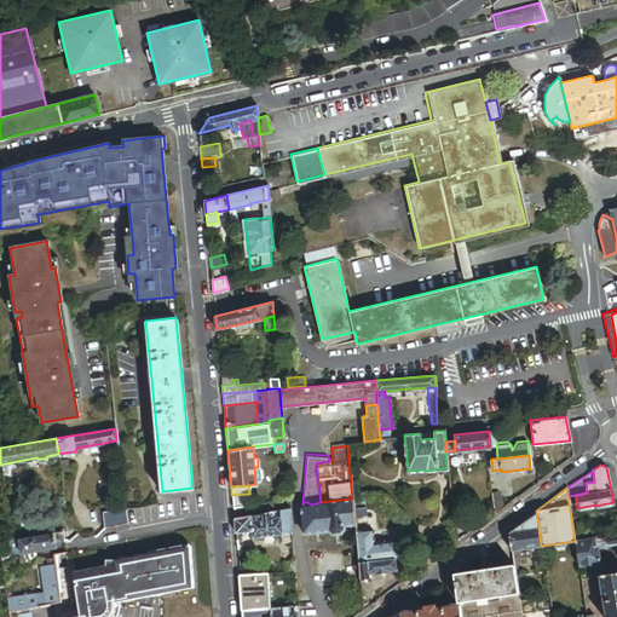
[(492,512),(500,507),(499,494),(497,494),(496,490),(490,490),(492,512)]
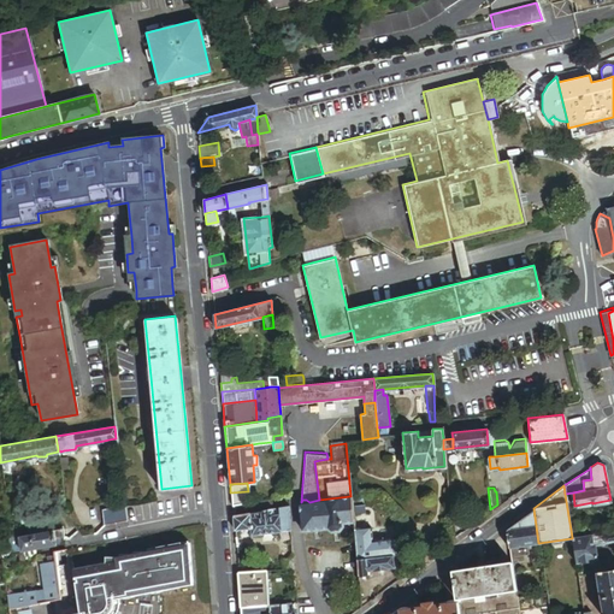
[(230,493),(231,505),(249,501),(249,497),(248,491),(230,493)]
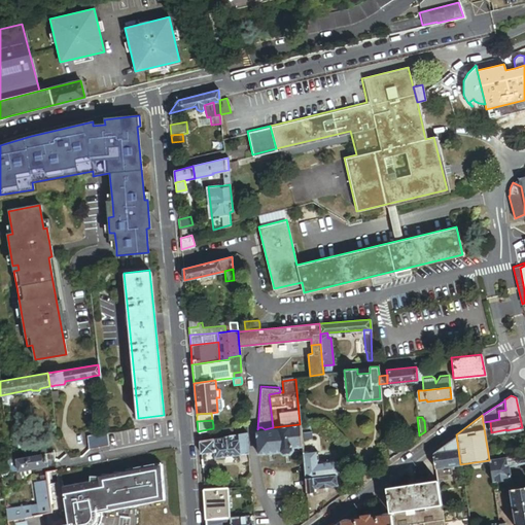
[(291,446),(301,445),(300,424),(273,427),(265,429),(261,427),(258,427),(257,429),(256,430),(255,430),(257,453),(279,450),(282,453),(289,452),(292,449),(291,446)]
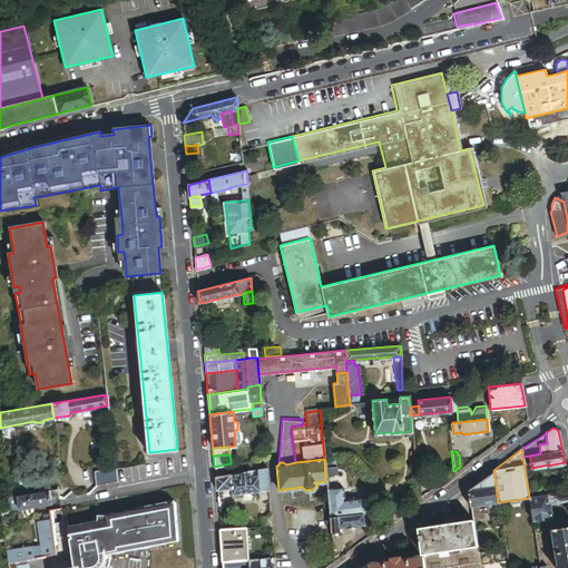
[(106,483),(116,482),(114,467),(104,469),(106,483)]
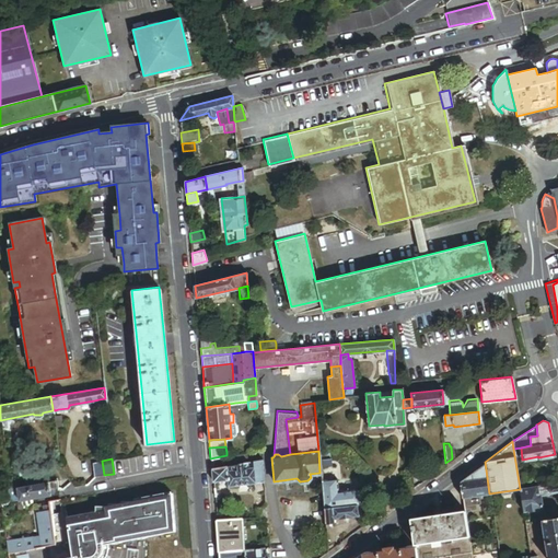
[(228,486),(263,481),(260,460),(224,465),(227,479),(228,486)]
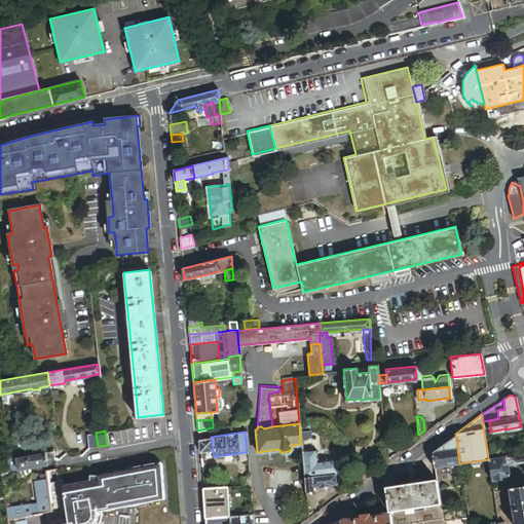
[(98,446),(96,433),(86,435),(88,448),(98,446)]
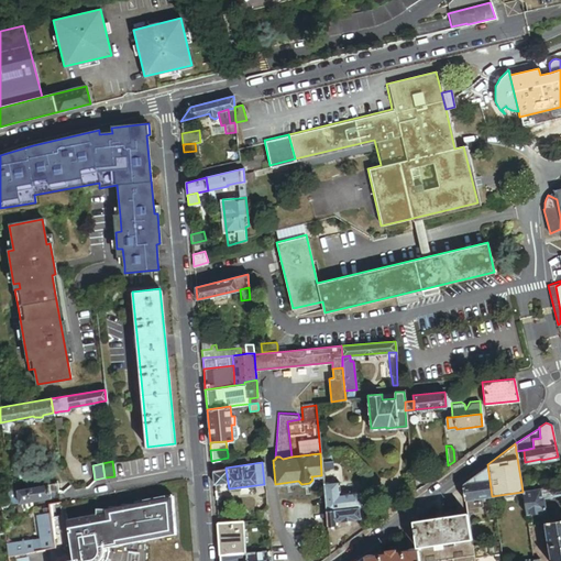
[(492,496),(487,464),(486,464),(461,483),(464,499),(492,496)]
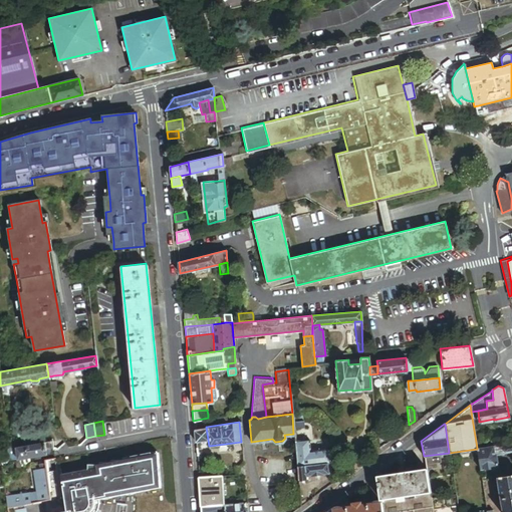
[(208,440),(206,427),(193,429),(194,442),(208,440)]
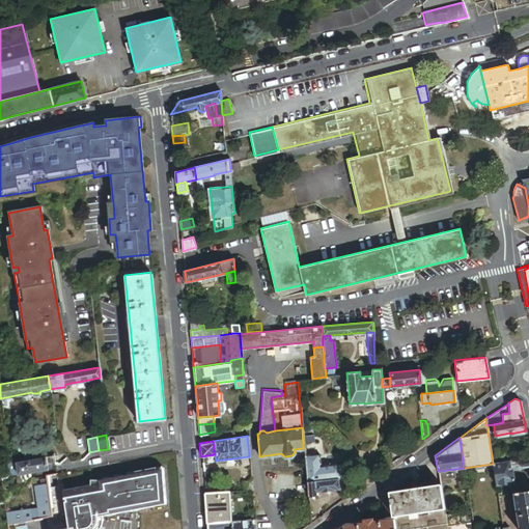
[(317,453),(304,454),(306,480),(321,479),(319,465),(317,453)]
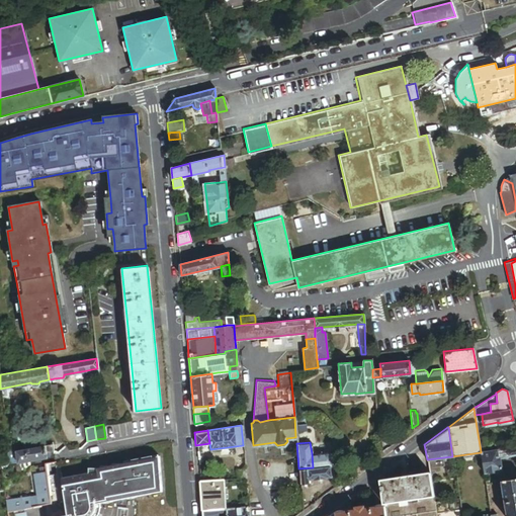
[(45,450),(44,444),(7,450),(9,462),(17,461),(17,462),(46,456),(45,450)]
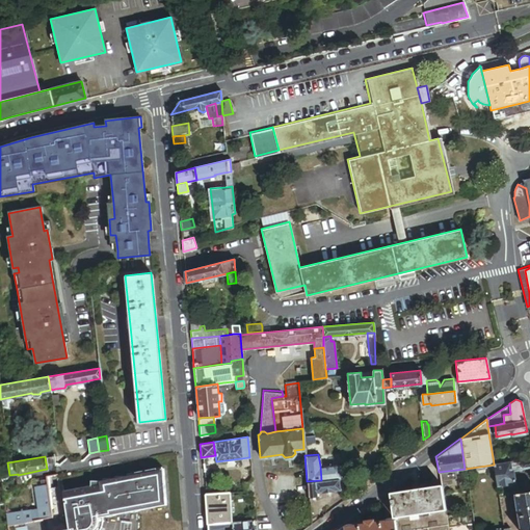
[(529,467),(529,456),(520,459),(521,469),(529,467)]
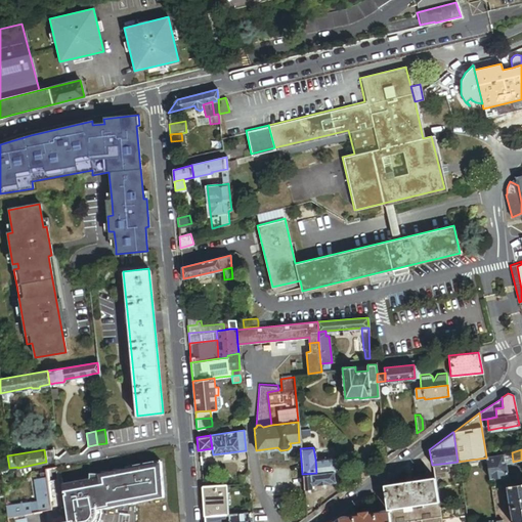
[(505,463),(513,462),(512,452),(503,454),(504,464),(505,463)]
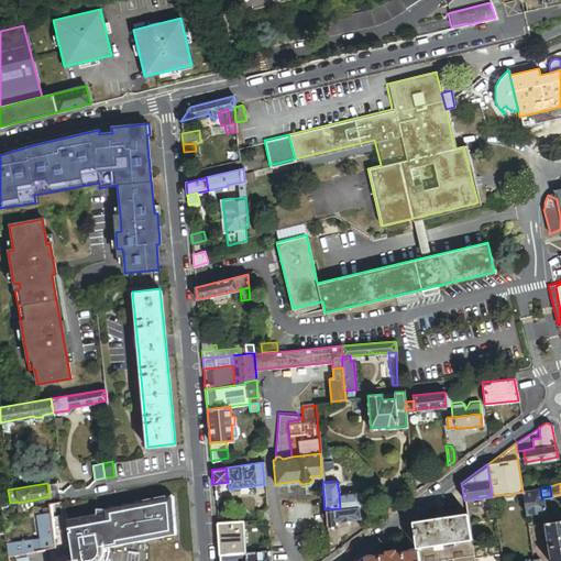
[(540,488),(539,487),(523,491),(523,492),(525,513),(543,510),(542,497),(541,498),(540,488)]
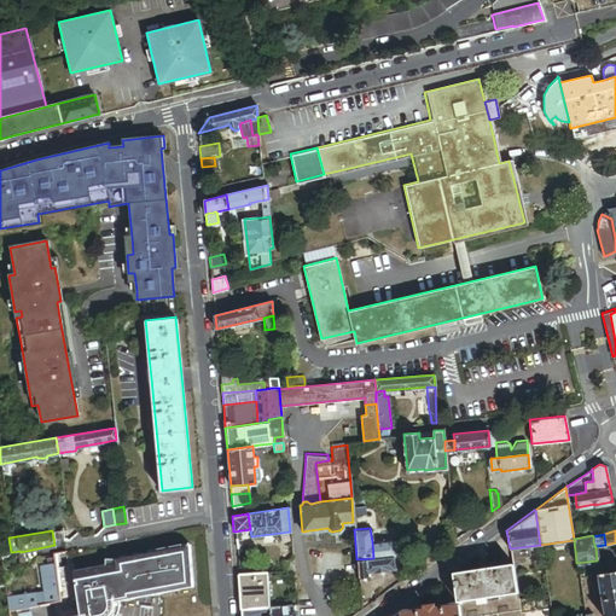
[(372,541),(373,558),(394,556),(395,556),(394,540),(393,540),(393,536),(373,538),(373,541),(372,541)]
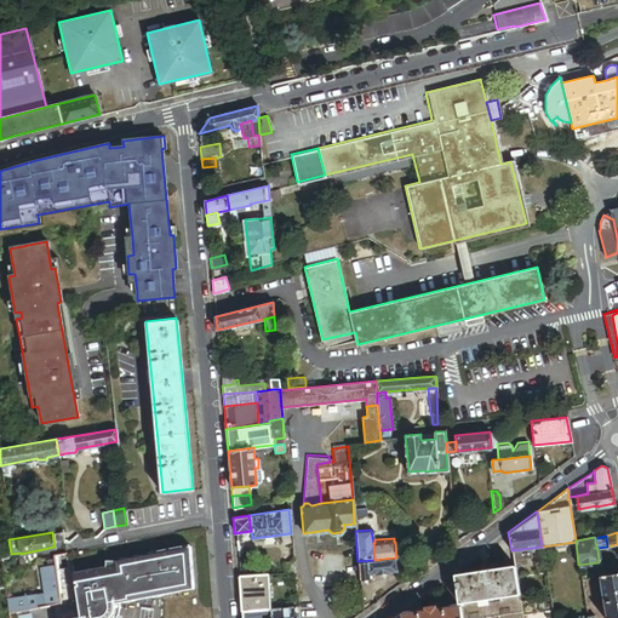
[(73,572),(69,550),(63,551),(66,566),(55,568),(59,602),(49,605),(50,617),(99,617),(103,616),(103,614),(106,610),(107,610),(108,605),(108,601),(131,596),(148,593),(161,590),(179,587),(193,583),(184,547),(179,548),(178,544),(147,550),(146,554),(132,553),(131,556),(118,556),(116,559),(103,560),(104,566),(73,572)]
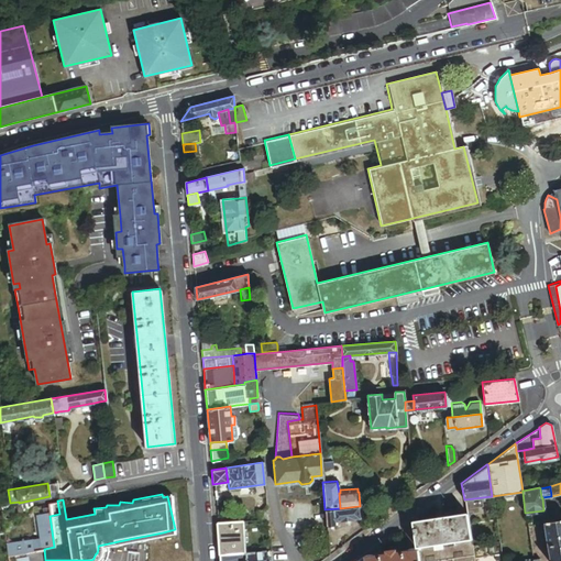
[(9,502),(0,503),(0,510),(10,509),(9,502)]
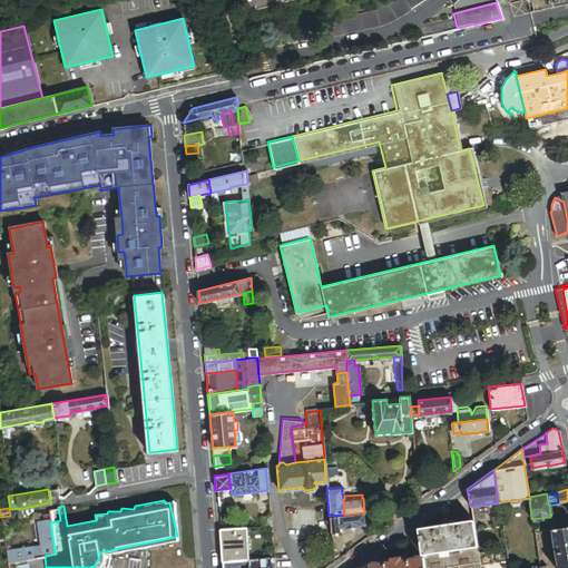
[(344,515),(329,516),(330,531),(340,530),(340,527),(364,524),(363,512),(344,515)]
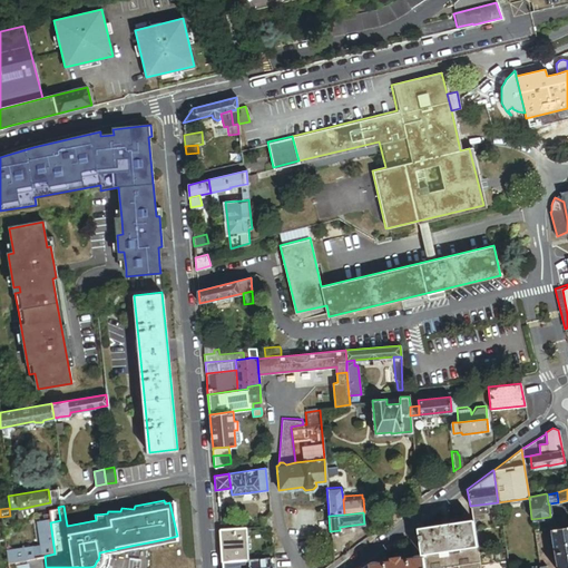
[(261,526),(270,526),(268,516),(260,516),(261,526)]
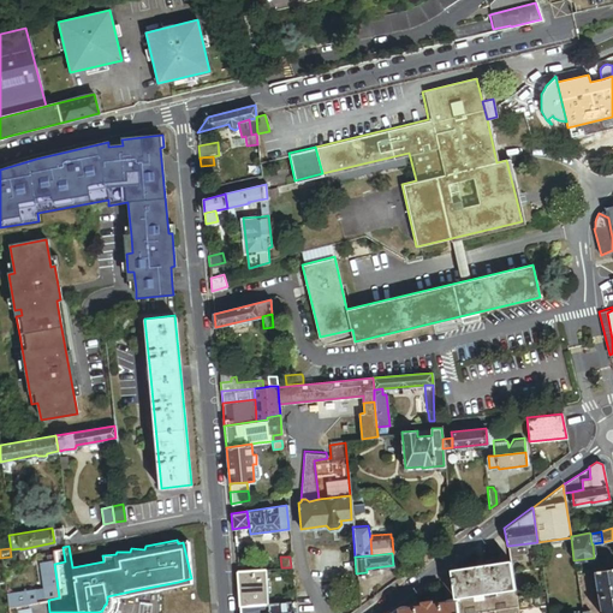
[(35,602),(45,600),(48,600),(59,597),(54,564),(53,559),(39,561),(43,595),(34,597),(35,602)]
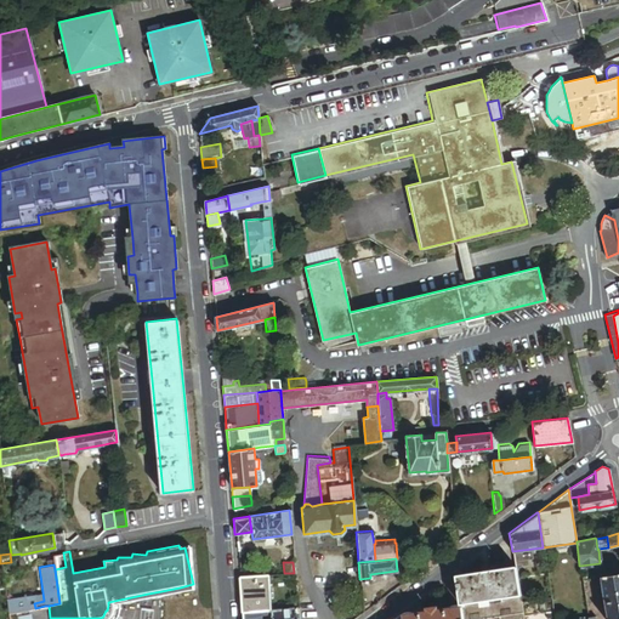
[(518,595),(515,566),(489,569),(481,571),(454,573),(459,603),(518,595)]
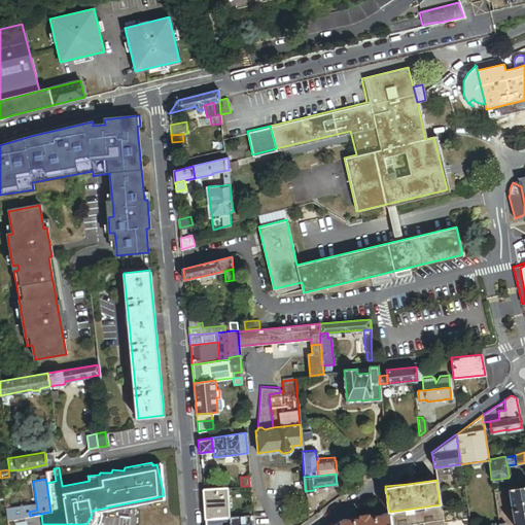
[(524,524),(524,486),(509,489),(514,524),(524,524)]
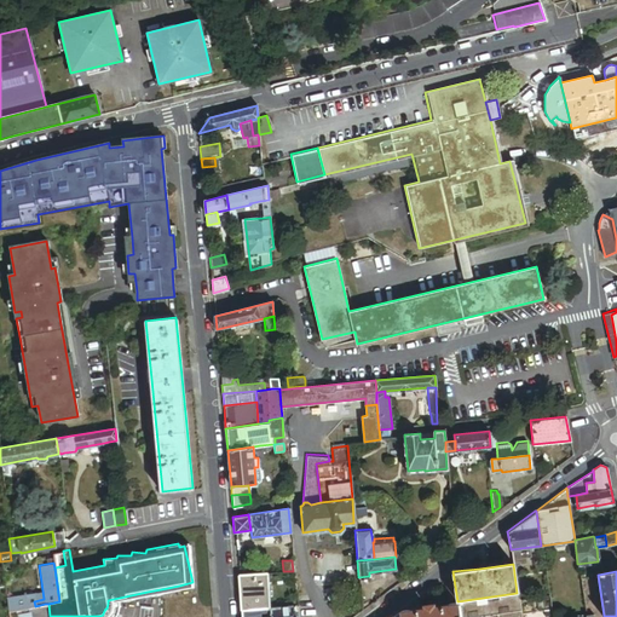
[(269,606),(265,572),(237,575),(240,610),(269,606)]
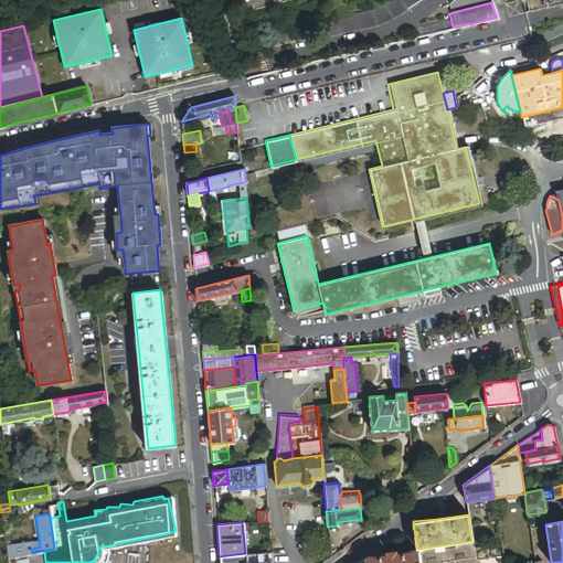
[(474,556),(471,541),(417,549),(417,551),(418,562),(429,562),(432,562),(444,561),(453,560),(459,559),(459,562),(463,562),(463,559),(474,556)]
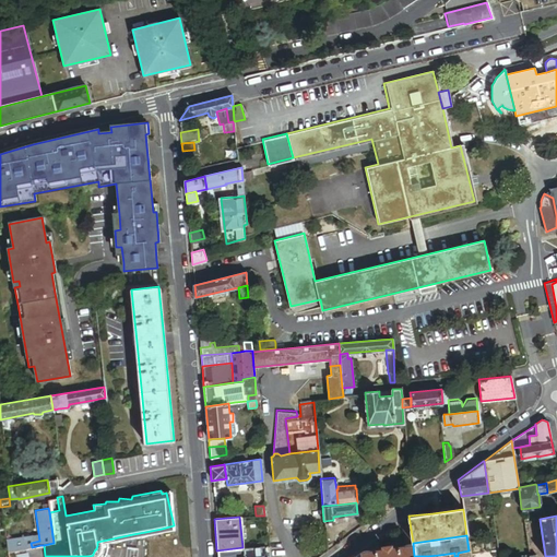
[(6,541),(8,553),(32,547),(31,543),(31,537),(6,541)]
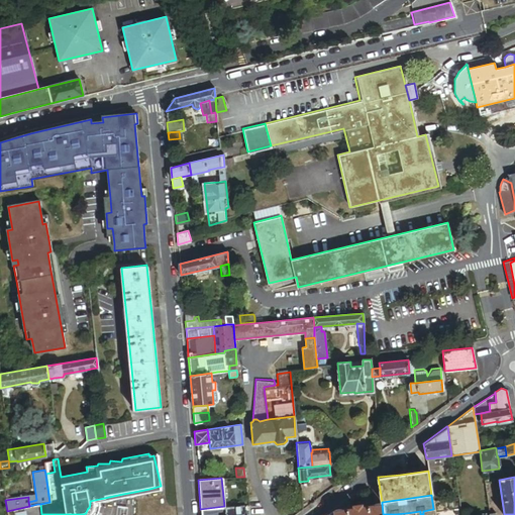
[(292,514),(301,509),(301,502),(284,514),(292,514)]
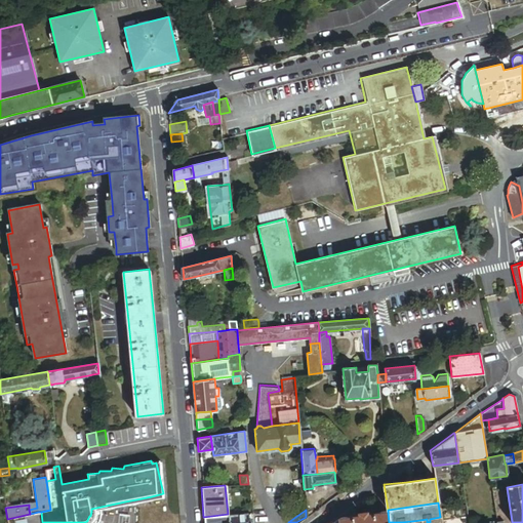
[(249,522),(248,512),(228,514),(229,522),(228,522),(249,522)]
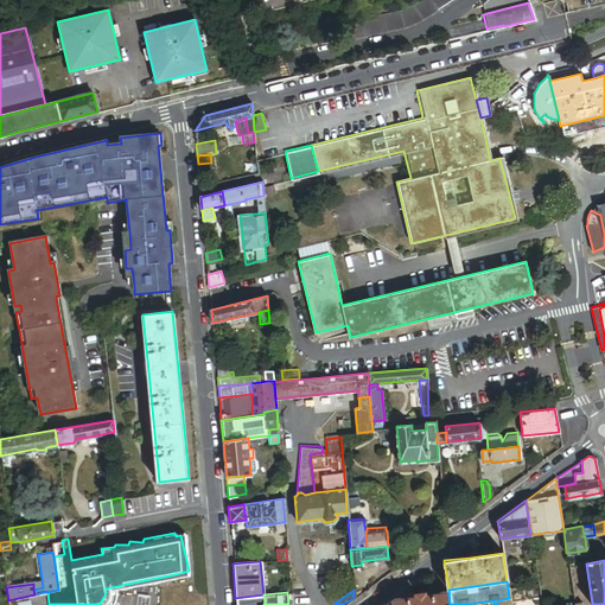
[(450,604),(449,592),(425,596),(425,592),(415,593),(415,597),(401,599),(392,600),(392,602),(392,604),(450,604)]
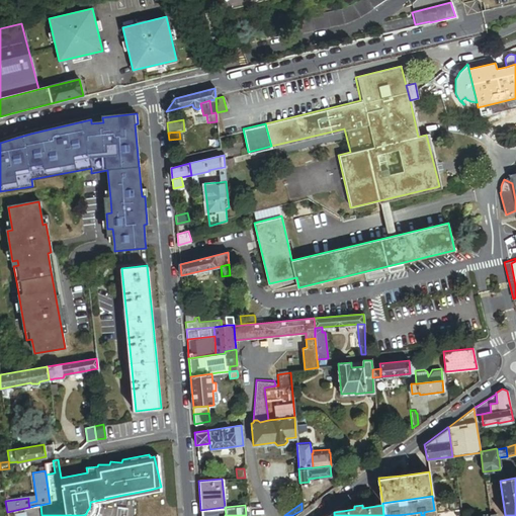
[(218,515),(226,515),(225,507),(200,510),(200,515),(218,515)]
